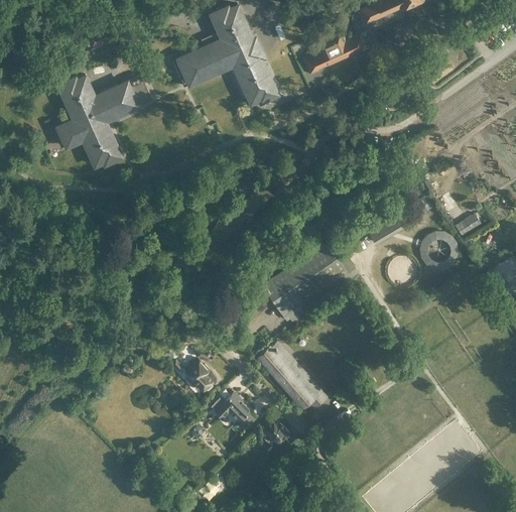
[(424,1),(423,0),(371,0),(373,3),(375,2),(376,4),(359,12),(365,26),(401,10),(402,11),(424,1)]
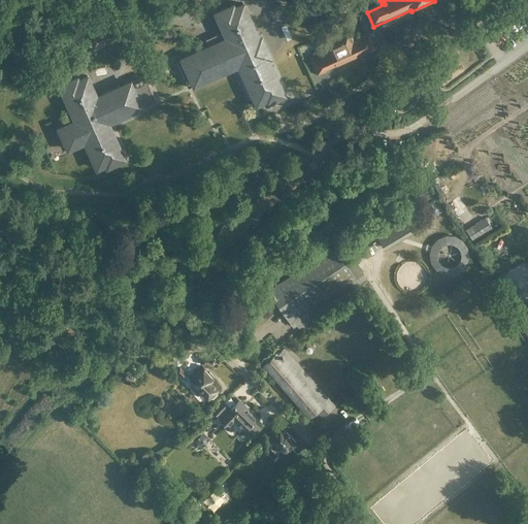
[(300,10),(306,24),(325,14),(320,1),(300,10)]
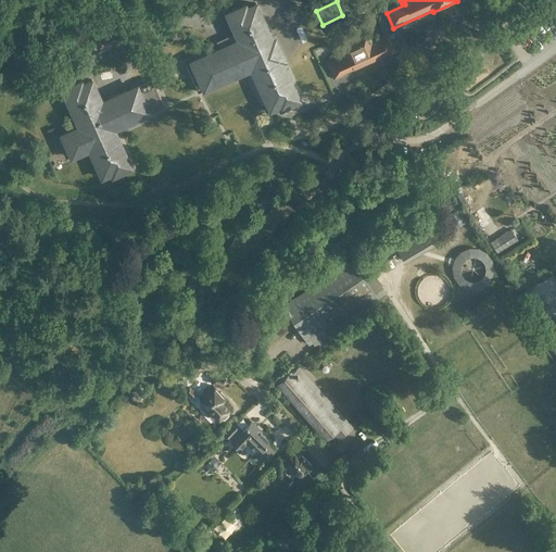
[(190,66),(186,67),(198,96),(202,95),(203,96),(251,74),(269,115),(278,111),(280,114),(302,104),(285,66),(288,64),(276,39),(273,40),(257,4),(248,9),(247,7),(225,16),(234,37),(216,45),(218,50),(189,64),(190,66)]
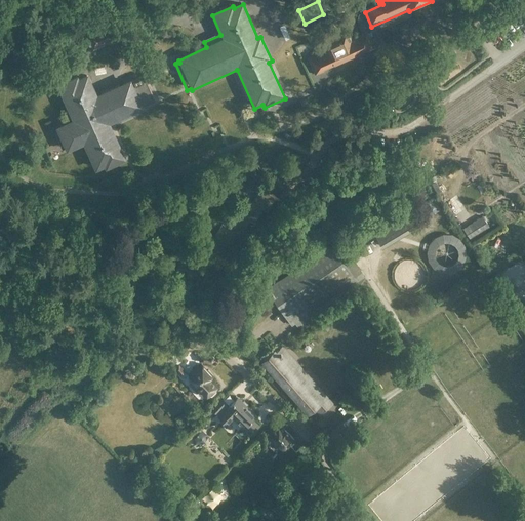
[(320,48),(324,56),(310,63),(316,76),(372,50),(366,37),(352,43),(349,36),(320,48)]
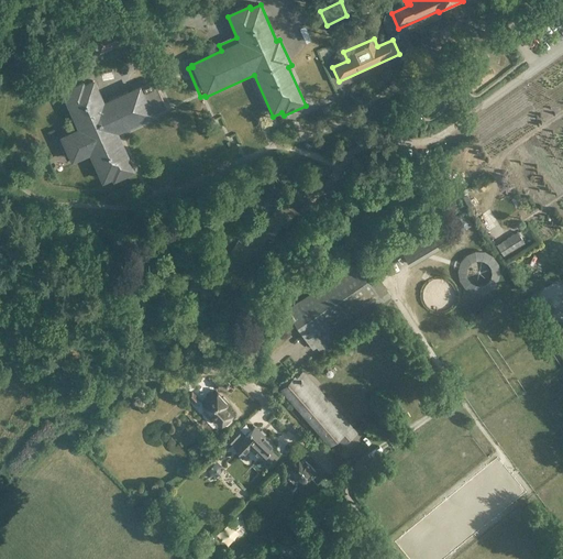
[(118,135),(154,119),(153,117),(166,111),(154,84),(141,90),(140,88),(105,105),(94,83),(85,87),(84,84),(61,94),(78,131),(59,139),(72,165),(89,157),(102,185),(112,182),(113,184),(135,174),(118,135)]
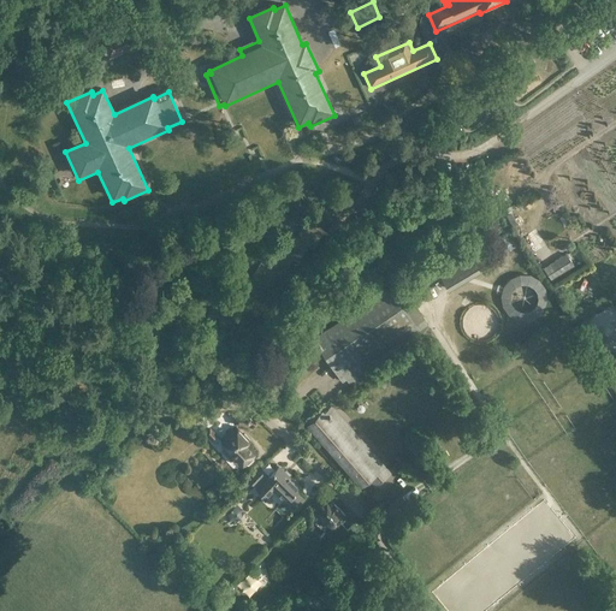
[(534,243),(529,245),(526,248),(535,264),(544,257),(534,243)]
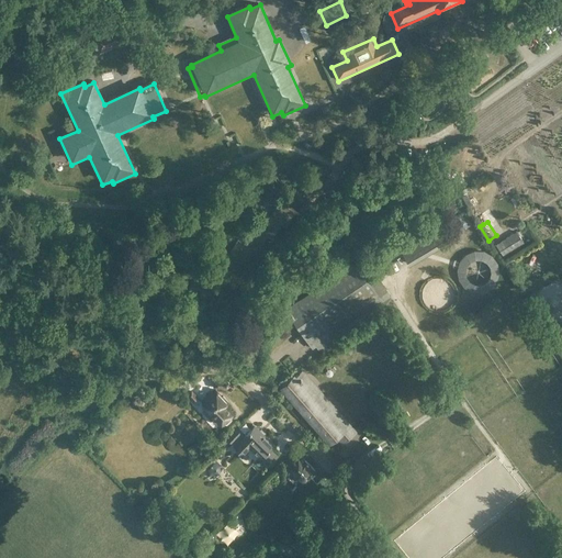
[(409,269),(444,249),(436,236),(402,257),(409,269)]
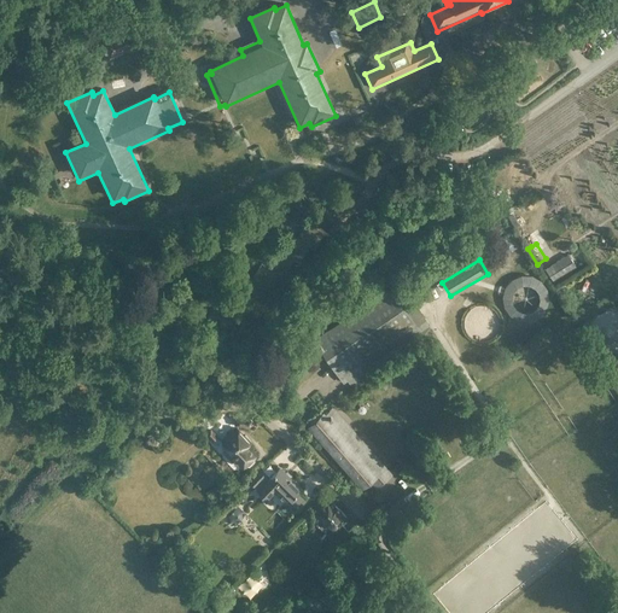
[(392,292),(315,343),(344,386),(420,336),(430,331),(425,323),(407,295),(397,293),(394,295),(392,292)]
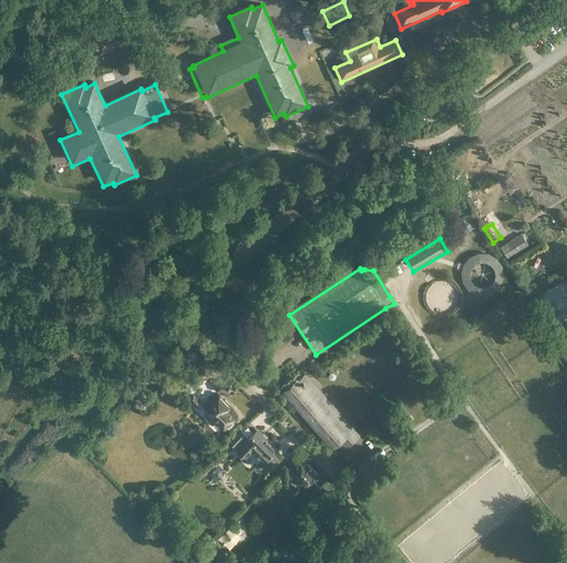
[(332,448),(338,442),(346,451),(359,440),(306,378),(286,395),(332,448)]
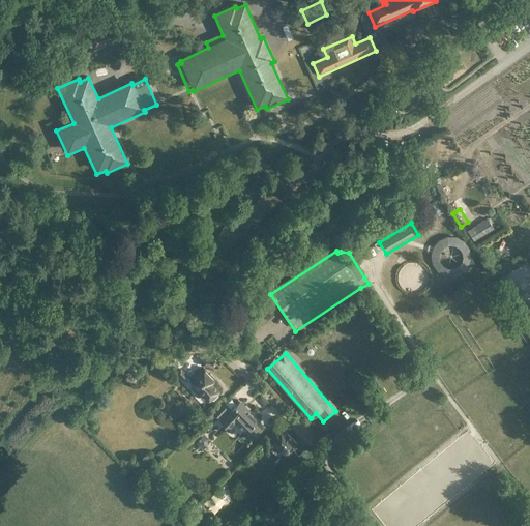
[(190,384),(194,387),(192,389),(192,392),(198,400),(202,400),(204,402),(205,402),(206,401),(208,402),(210,401),(211,402),(213,402),(217,398),(218,396),(217,395),(218,392),(211,385),(213,383),(203,372),(201,375),(199,373),(193,380),(194,381),(190,384)]
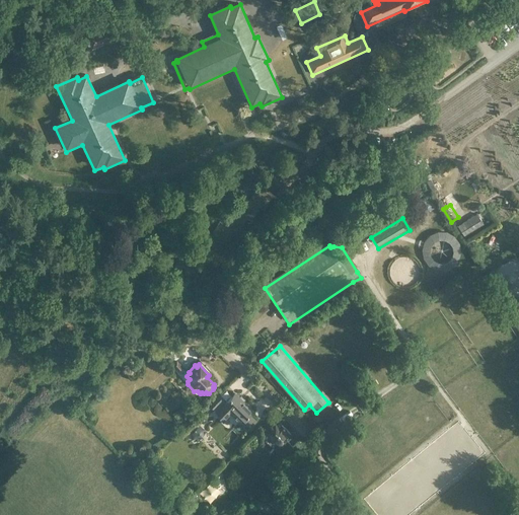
[(183,371),(177,365),(173,369),(179,375),(183,371)]
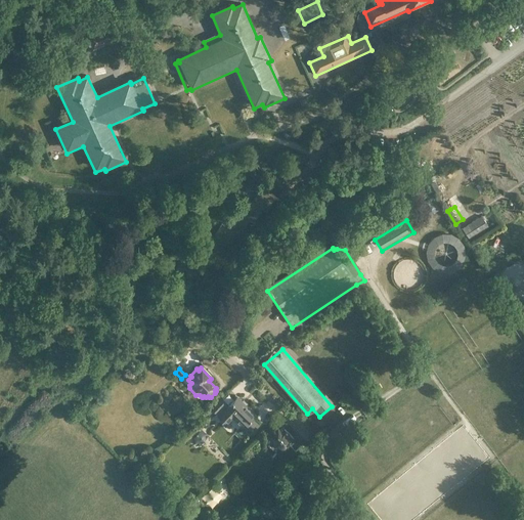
[(225,426),(231,420),(242,430),(242,431),(249,438),(258,429),(251,422),(255,418),(236,400),(221,417),(218,420),(225,426)]
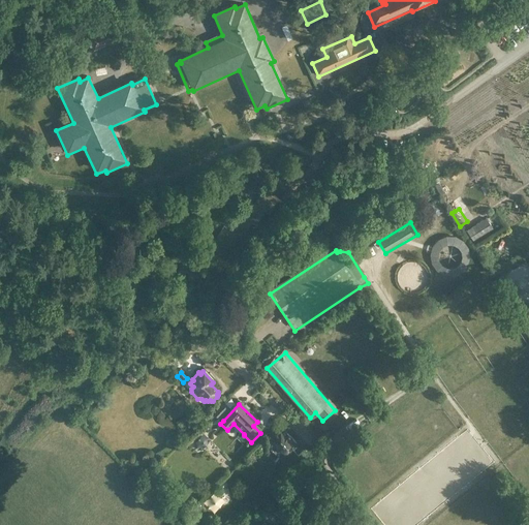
[(228,410),(223,406),(210,420),(215,425),(228,410)]
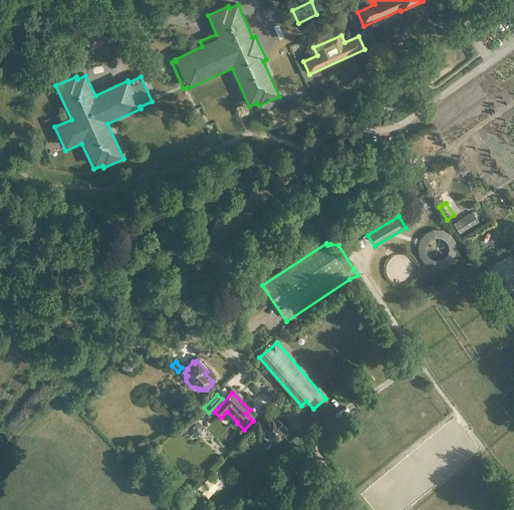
[(273,440),(275,441),(279,441),(287,433),(275,421),(273,423),(270,421),(268,424),(266,422),(261,428),(273,440)]
